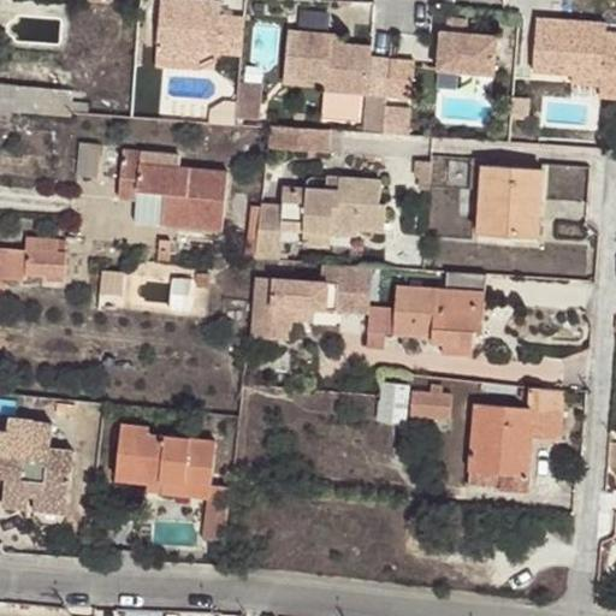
[(244,42),(246,18),(221,16),(221,1),(201,0),(161,0),(158,49),(200,52),(244,55),(244,42)]
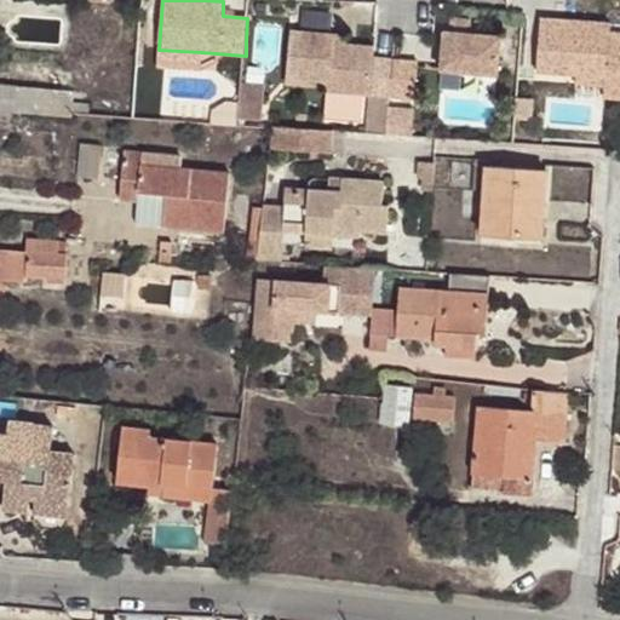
[(537,68),(574,70),(619,73),(619,29),(608,28),(608,18),(540,15),(537,68)]
